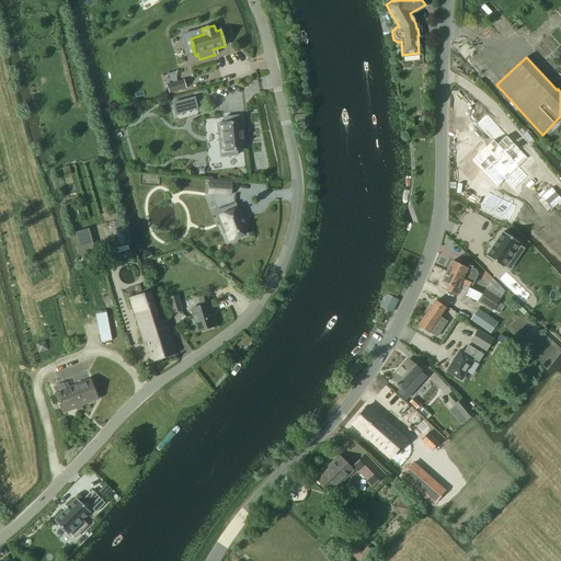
[(168,84),(170,93),(185,89),(183,80),(168,84)]
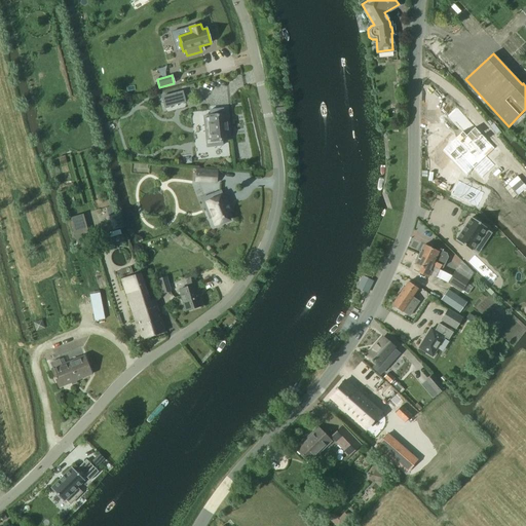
[(165,107),(185,102),(182,91),(162,97),(165,107)]
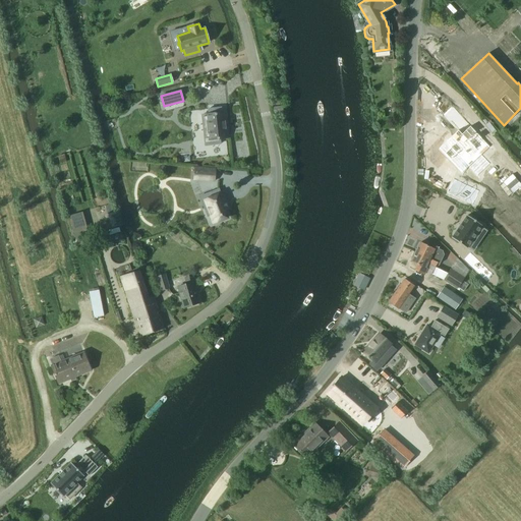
[(210,133),(211,145),(220,143),(219,138),(225,138),(223,113),(221,113),(221,108),(209,109),(209,115),(203,115),(204,133),(210,133)]
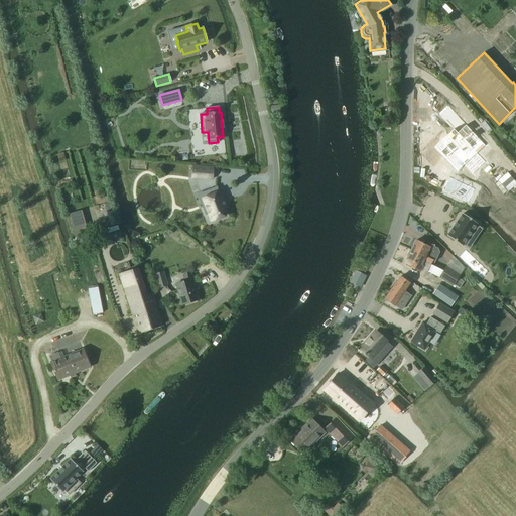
[(454,130),(443,140),(447,144),(442,149),(449,156),(455,151),(458,154),(462,150),(465,153),(472,146),(470,144),(475,138),(463,126),(456,132),(454,130)]
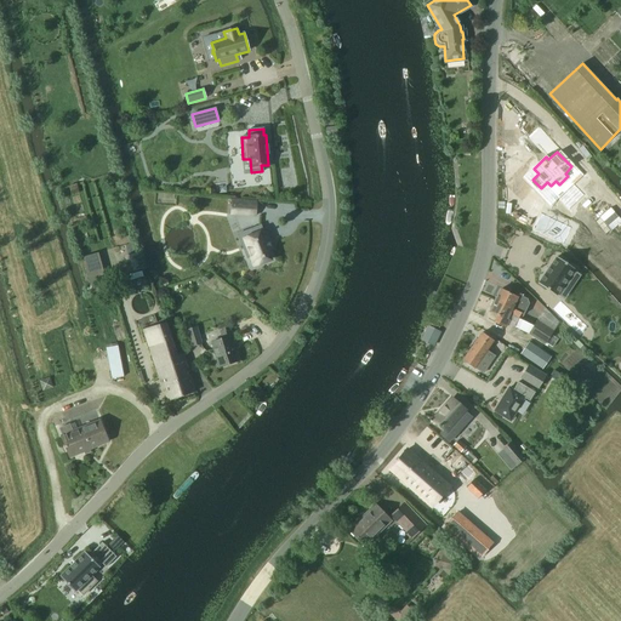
[(232,199),(232,205),(240,205),(240,215),(256,216),(257,201),(232,199)]
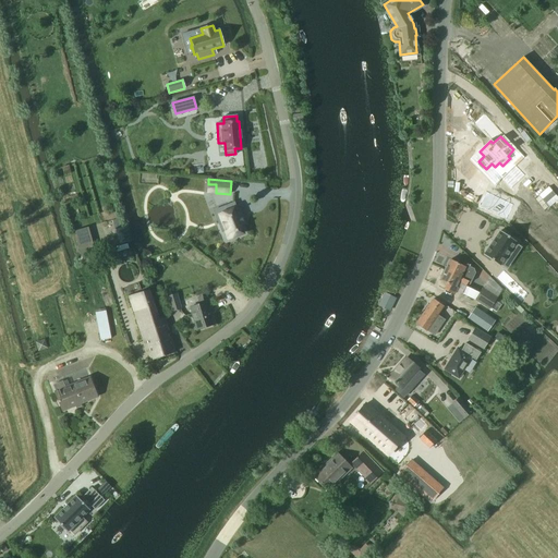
[(478,192),(473,203),(490,211),(496,201),(478,192)]
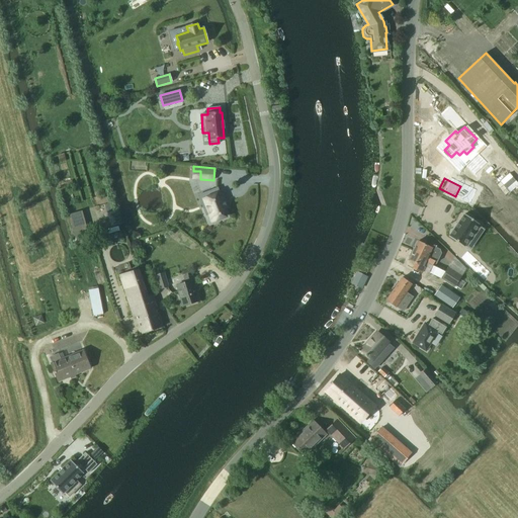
[(218,188),(209,191),(210,196),(202,199),(205,207),(203,208),(206,216),(208,214),(211,223),(226,217),(223,209),(228,207),(222,192),(220,192),(218,188)]
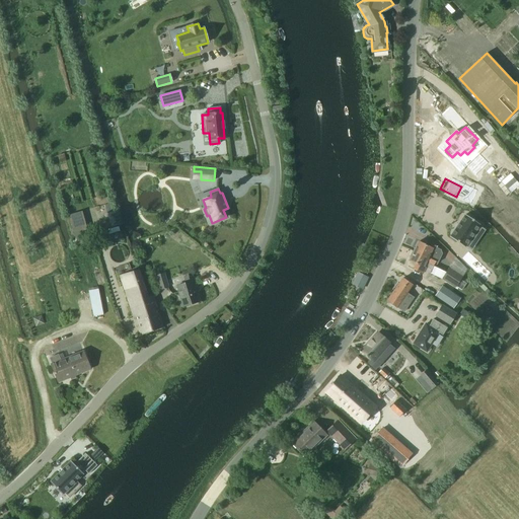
[(109,203),(105,205),(113,232),(118,230),(109,203)]
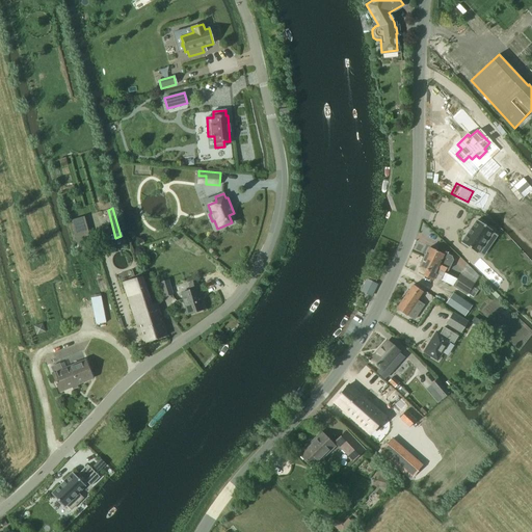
[(84,217),(70,220),(79,251),(92,247),(84,217)]
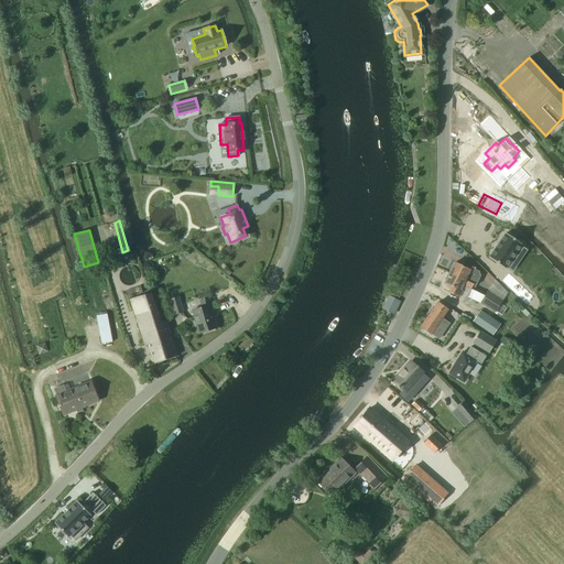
[(506,234),(489,258),(505,269),(522,245),(506,234)]
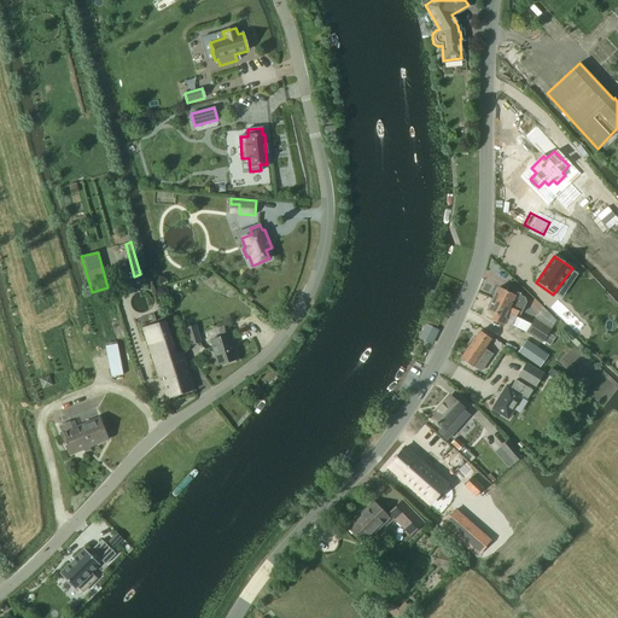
[(513,292),(512,295),(499,287),(493,299),(522,313),(526,303),(525,298),(513,292)]
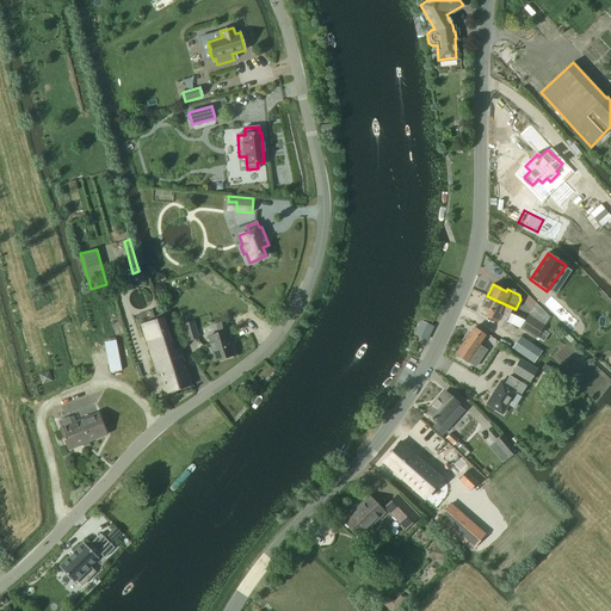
[(516,310),(516,309),(487,296),(482,307),(489,310),(487,318),(498,322),(501,315),(499,314),(501,309),(510,314),(512,309),(516,310)]
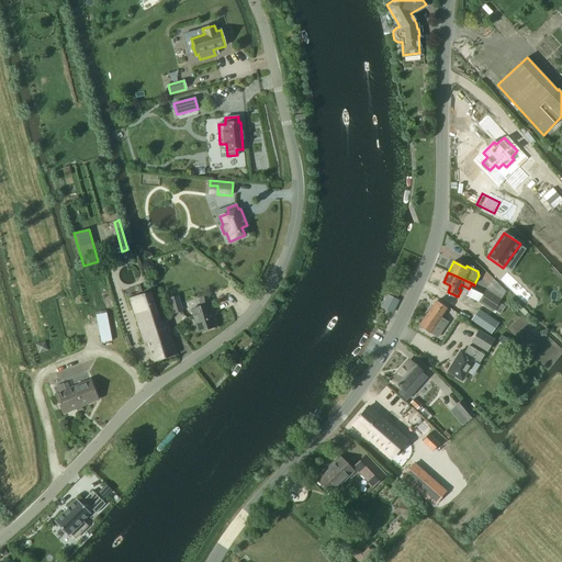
[(465,295),(478,302),(482,295),(469,289),(465,295)]
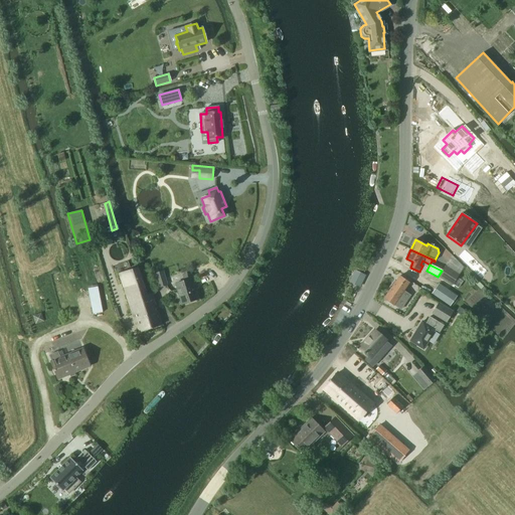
[(459,275),(446,266),(439,277),(452,286),(459,275)]
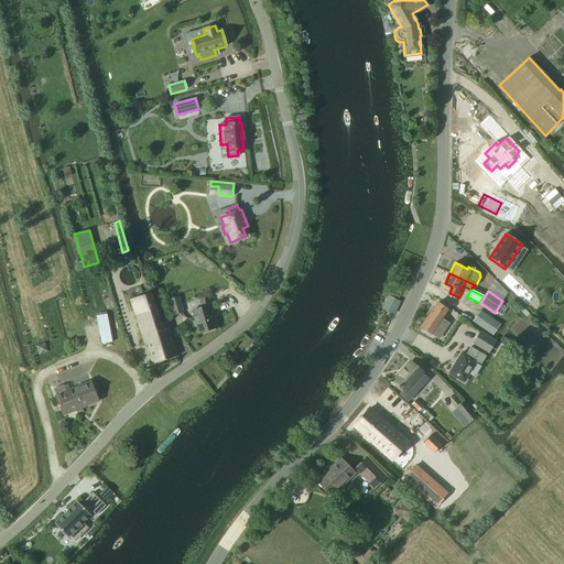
[(177,355),(175,348),(166,322),(161,324),(151,293),(130,300),(151,364),(177,355)]
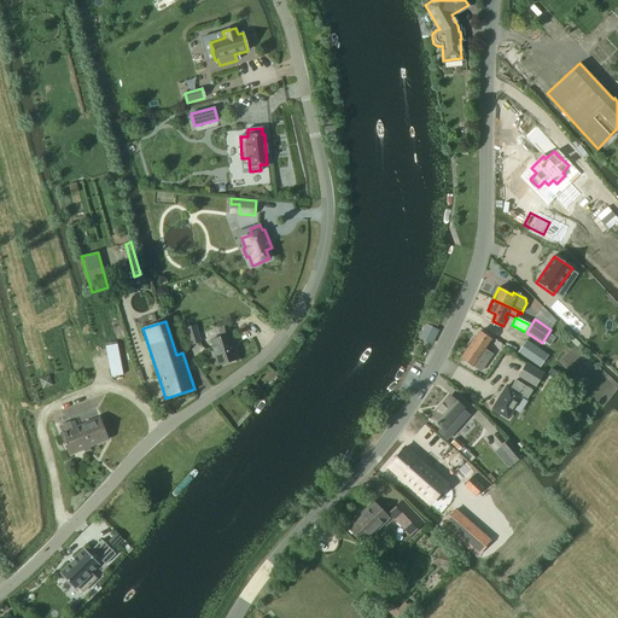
[(438,331),(426,325),(420,339),(432,344),(438,331)]
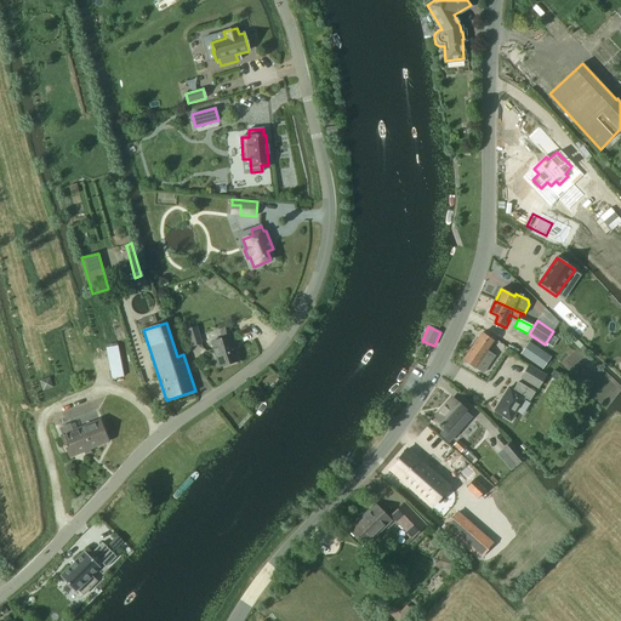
[(187,330),(193,348),(199,346),(194,328),(187,330)]
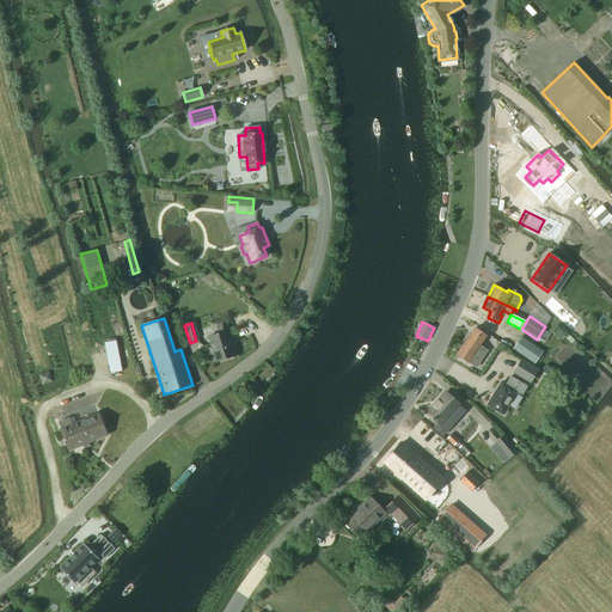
[(218,326),(219,334),(209,337),(216,361),(234,355),(231,344),(232,344),(226,324),(218,326)]
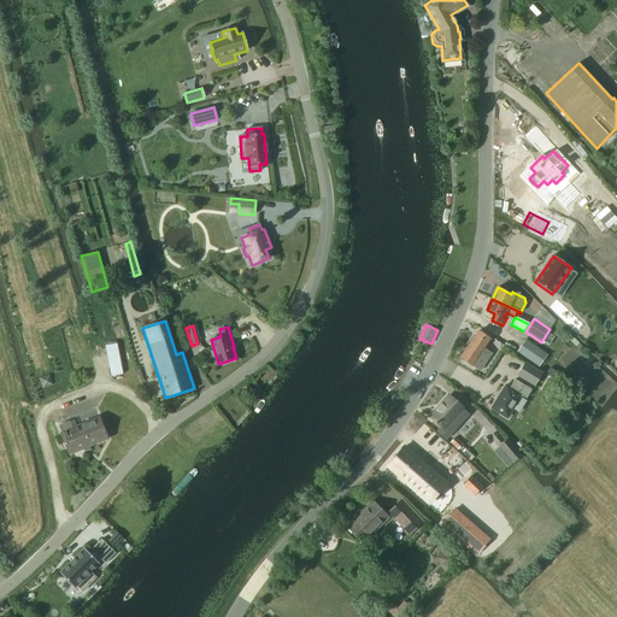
[(483,348),(491,339),(479,331),(470,342),(482,351),(483,348)]
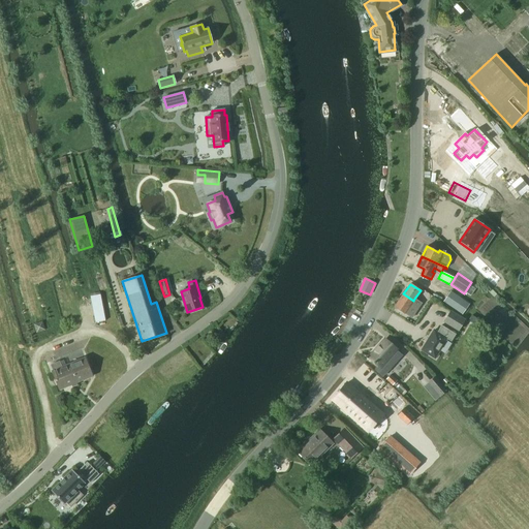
[(415,306),(418,301),(414,299),(413,301),(403,293),(395,306),(408,315),(414,315),(417,311),(415,306)]
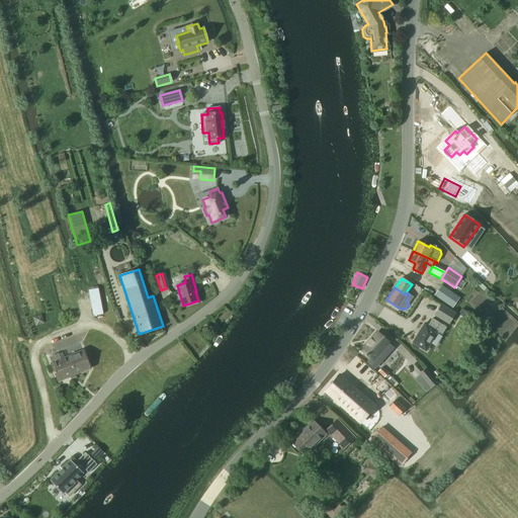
[(103,314),(98,288),(88,289),(93,316),(103,314)]
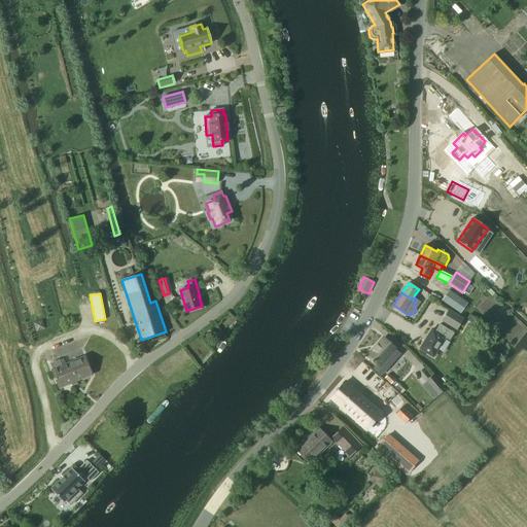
[(456,329),(463,319),(449,310),(442,321),(456,329)]
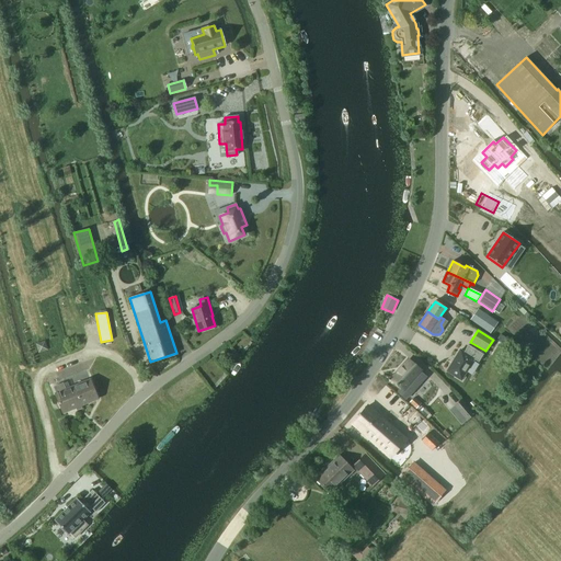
[(501,334),(496,340),(503,344),(507,339),(501,334)]
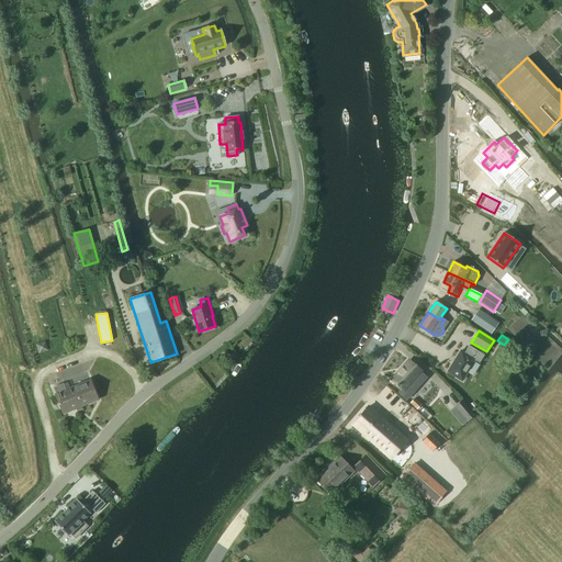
[(36,344),(38,353),(47,351),(45,341),(36,344)]
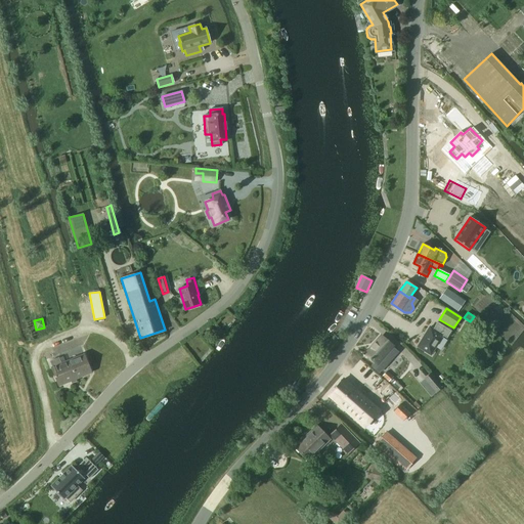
[(451,331),(437,321),(433,329),(430,326),(417,346),(430,354),(442,335),(446,338),(451,331)]
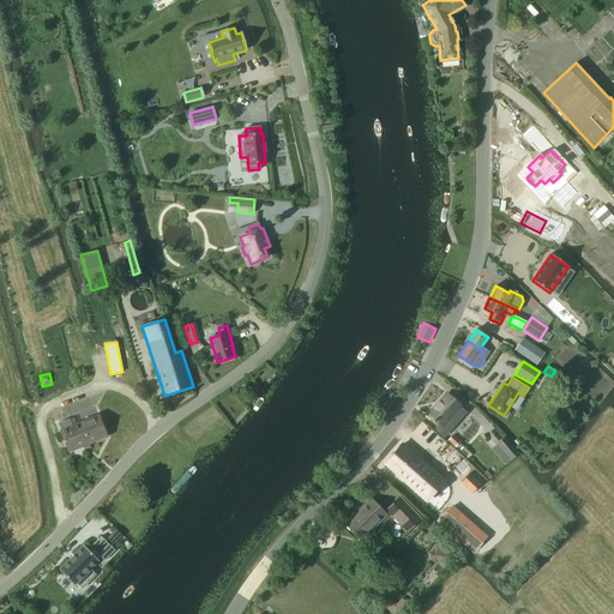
[(428,415),(440,426),(437,431),(443,437),(456,423),(449,417),(459,405),(446,395),(428,415)]
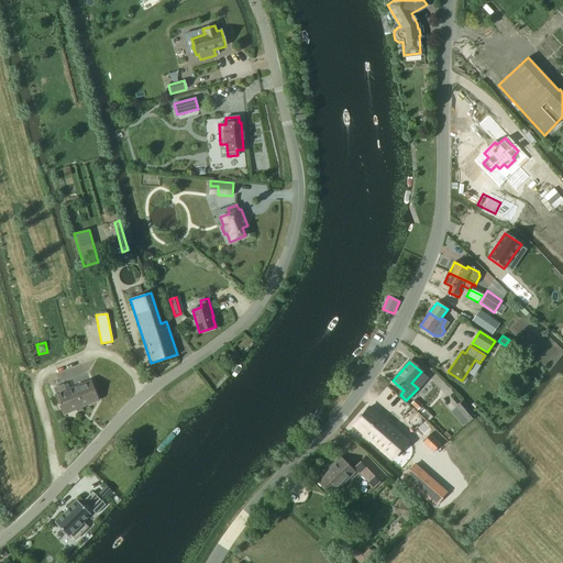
[(90,381),(75,387),(83,407),(98,400),(90,381)]
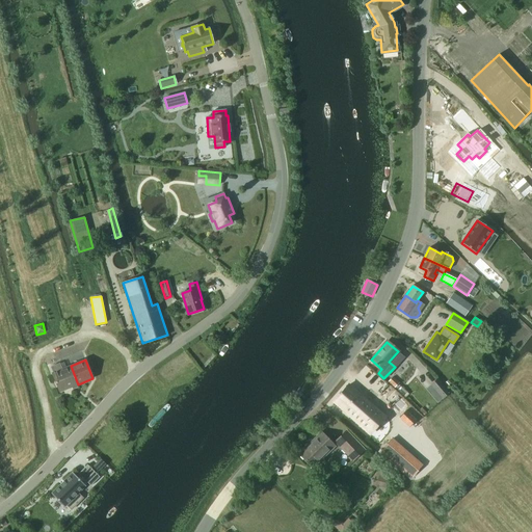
[(78,384),(71,366),(62,370),(60,363),(51,367),(53,373),(52,374),(60,392),(78,384)]
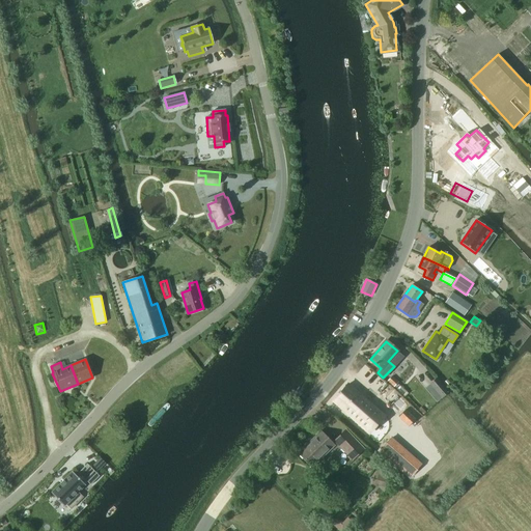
[(387,382),(394,388),(399,382),(392,375),(387,382)]
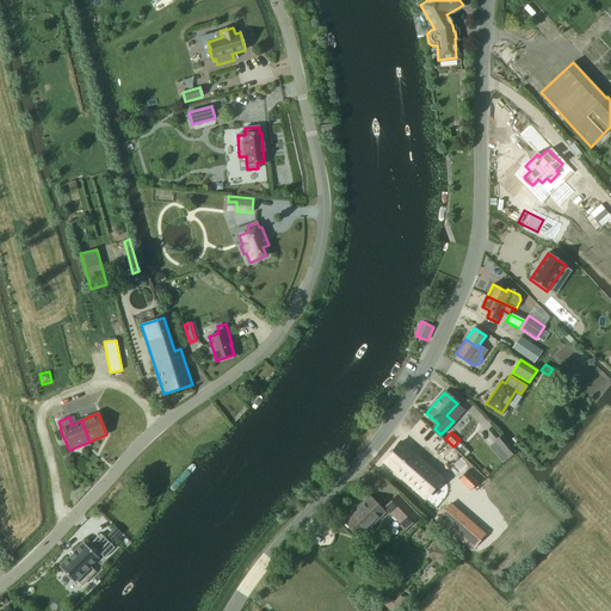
[(503,434),(494,442),(507,458),(517,451),(503,434)]
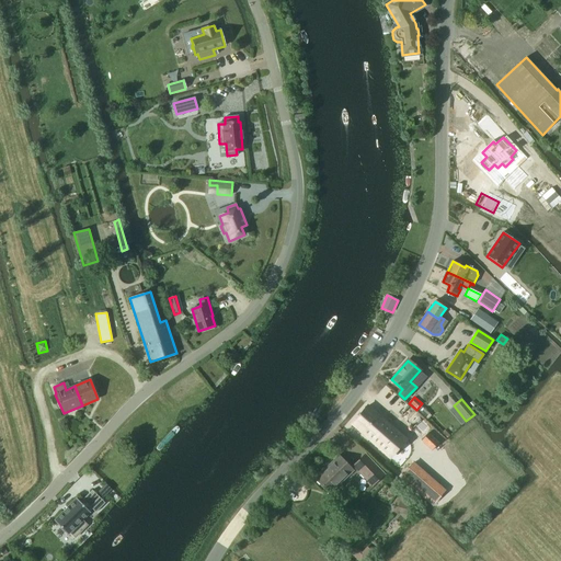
[(407,439),(368,405),(352,425),(390,458),(407,439)]
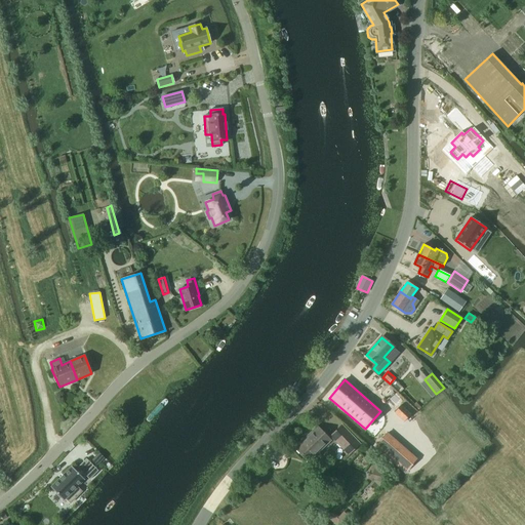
[(417,411),(421,407),(416,402),(412,406),(417,411)]
